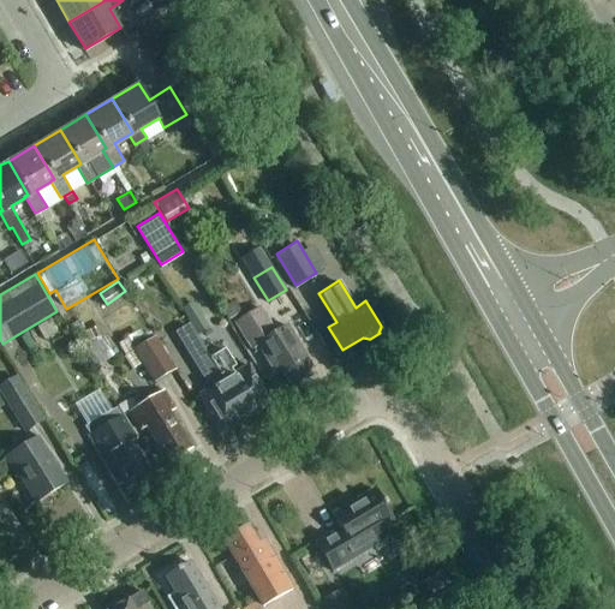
[(180,306),(196,333),(209,324),(193,298),(180,306)]
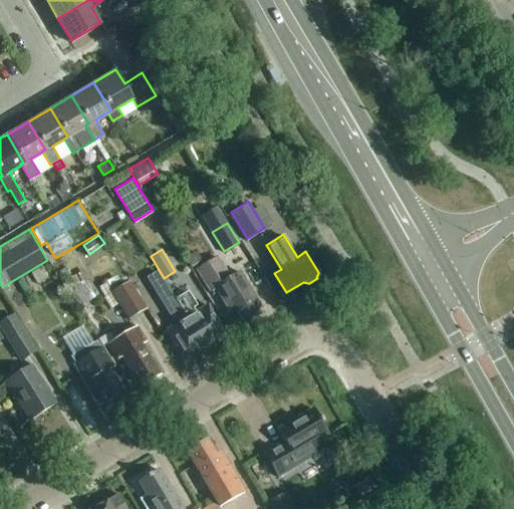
[(215,286),(230,311),(236,307),(244,322),(259,313),(256,307),(262,304),(241,270),(230,276),(218,255),(197,267),(210,289),(215,286)]
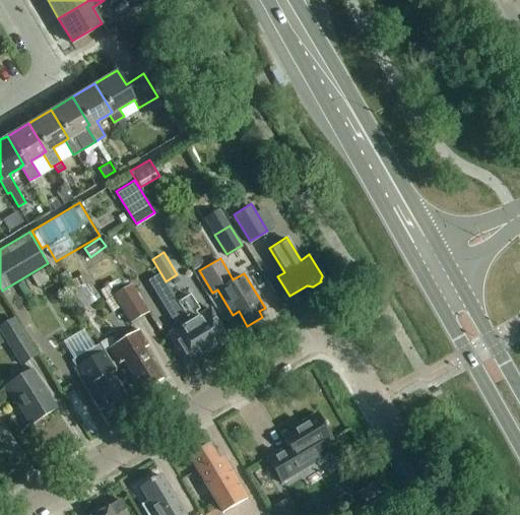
[(70,293),(80,309),(93,301),(91,298),(99,294),(90,279),(81,285),(76,277),(66,283),(67,283),(64,285),(69,294),(70,293)]
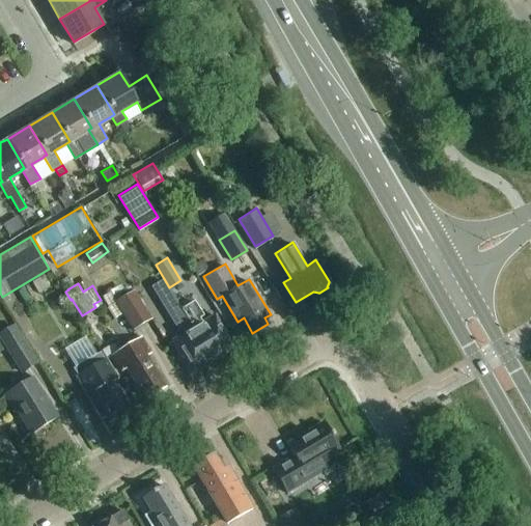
[(102,295),(114,315),(121,311),(133,329),(151,316),(134,288),(116,300),(110,289),(102,295)]
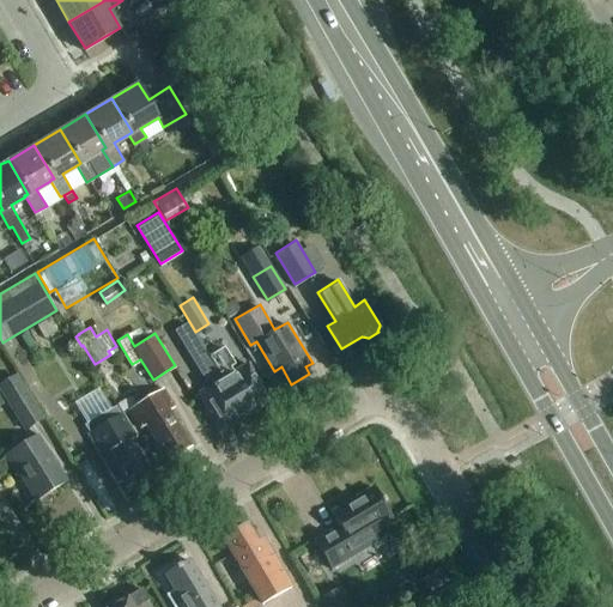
[(246,412),(210,354),(207,356),(194,333),(182,341),(205,380),(210,376),(214,382),(199,392),(210,411),(214,408),(224,425),(246,412)]
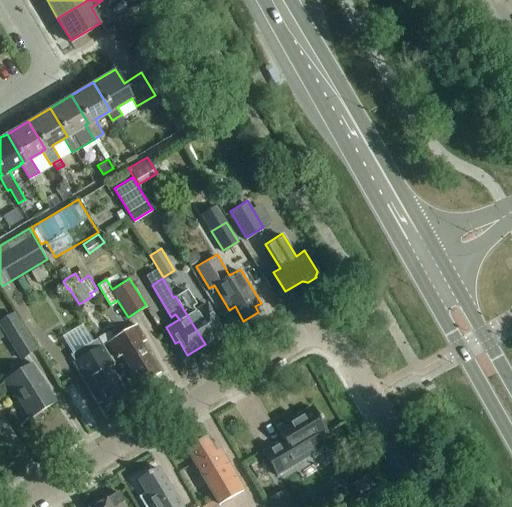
[(187,289),(175,296),(205,344),(223,333),(215,320),(218,318),(208,302),(195,310),(192,305),(195,302),(187,289)]
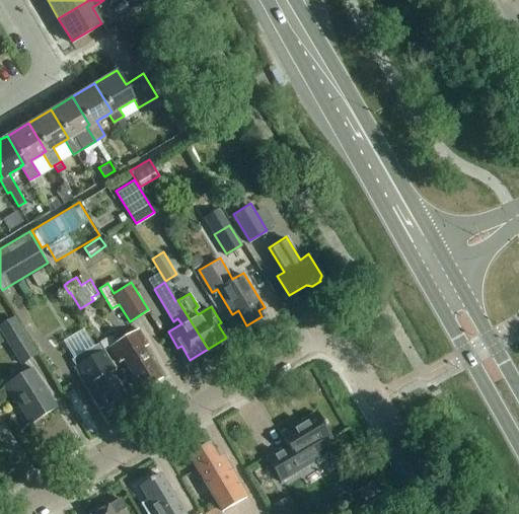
[(0,322),(0,326),(8,340),(21,361),(35,353),(12,315),(0,322)]
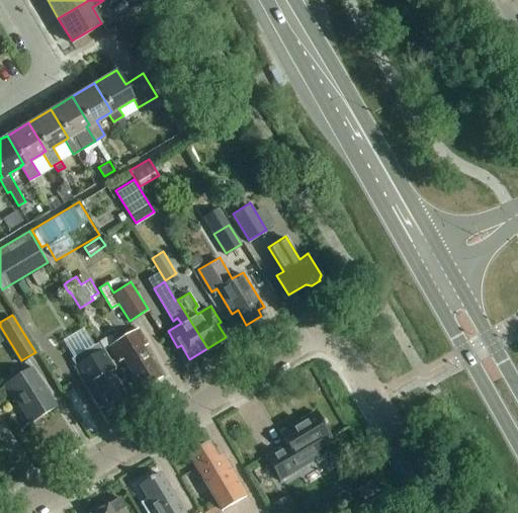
[(143,345),(147,342),(138,326),(115,340),(109,343),(118,359),(123,357),(142,388),(162,375),(143,345)]
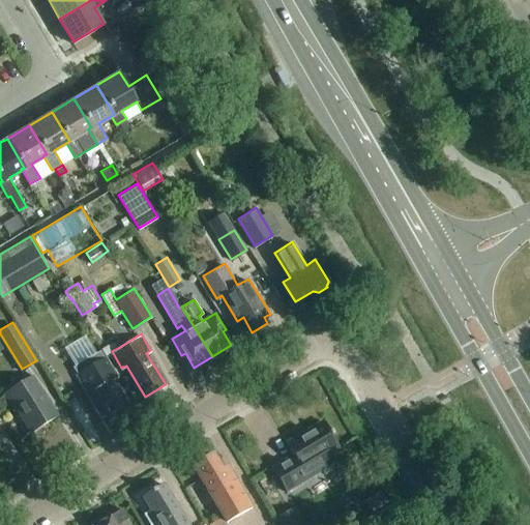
[(113,340),(101,347),(107,355),(112,351),(118,348),(113,340)]
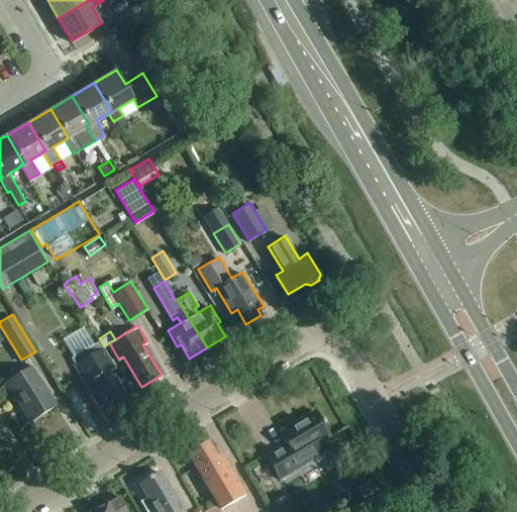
[(105,401),(108,407),(122,399),(127,396),(122,388),(121,389),(110,369),(114,367),(104,347),(90,355),(82,349),(71,356),(76,365),(75,365),(99,405),(105,401)]
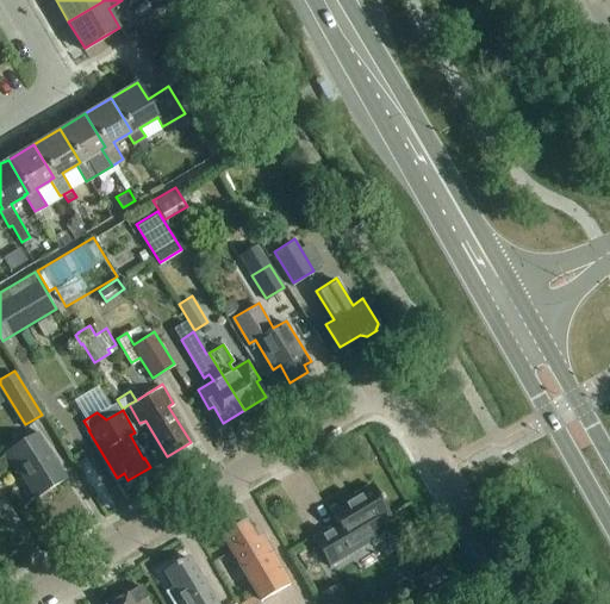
[(35,493),(26,499),(27,500),(66,477),(37,431),(0,454),(0,455),(6,452),(17,469),(19,468),(35,493)]
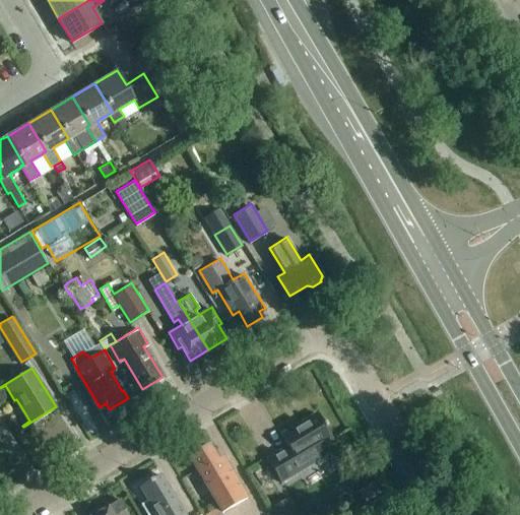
[(332,438),(325,427),(327,425),(325,422),(323,423),(316,411),(281,432),(288,444),(267,457),(281,480),(326,453),(321,444),(332,438)]
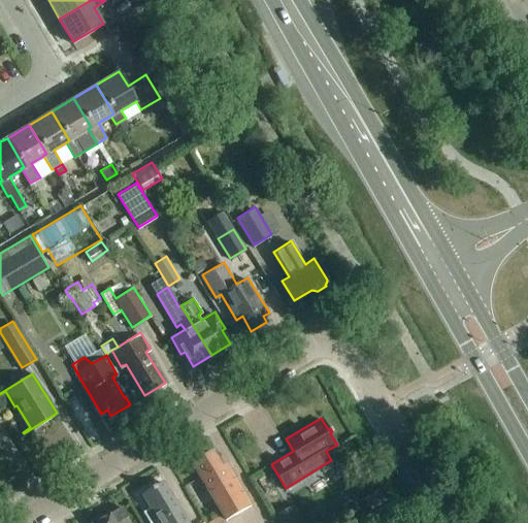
[(193,462),(226,518),(251,503),(226,461),(221,463),(213,450),(193,462)]
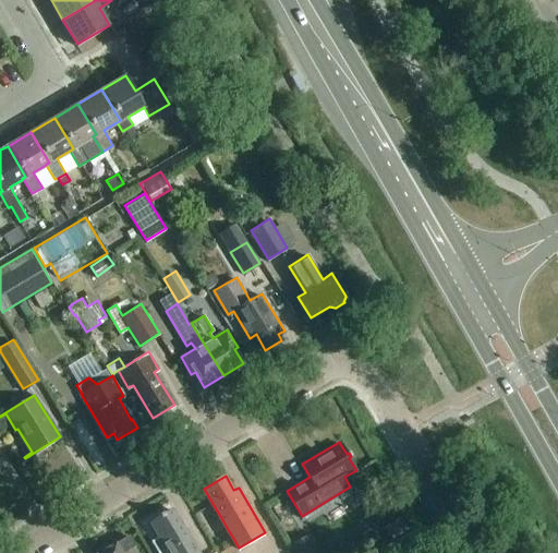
[(199,552),(172,507),(149,521),(158,536),(150,540),(158,552),(199,552)]
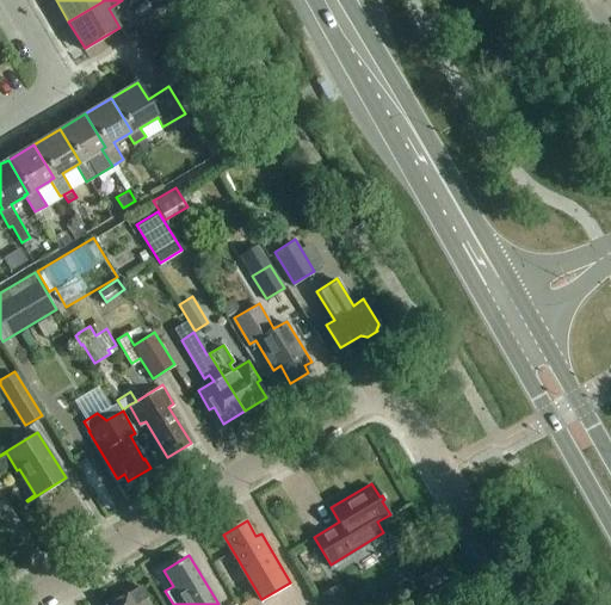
[(438,563),(421,574),(430,586),(445,576),(438,563)]
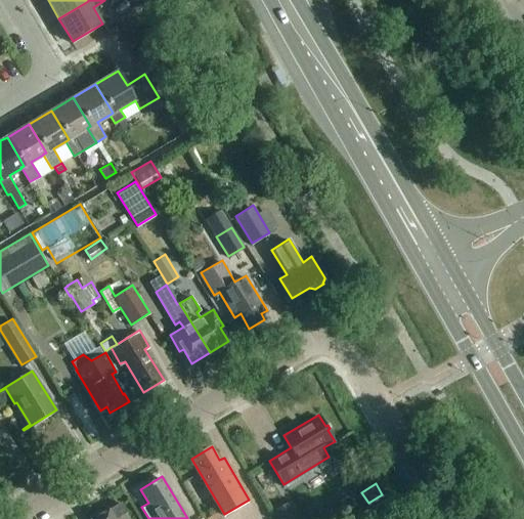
[(129,518),(125,512),(127,511),(121,501),(90,518),(129,518)]
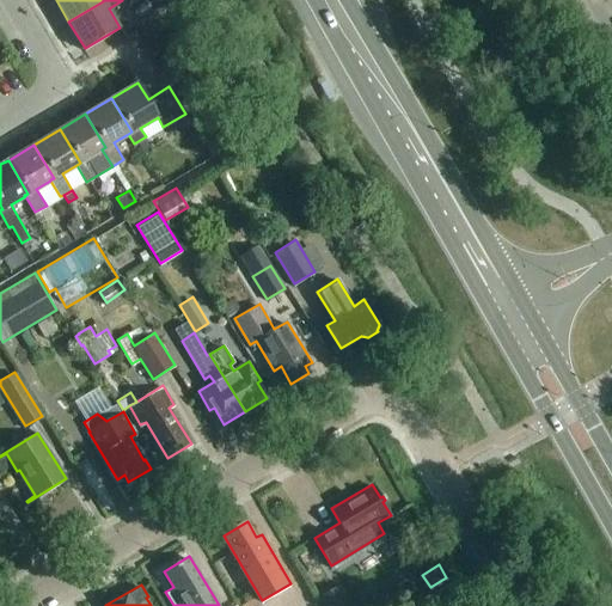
[(466,605),(458,589),(435,601),(438,605),(466,605)]
